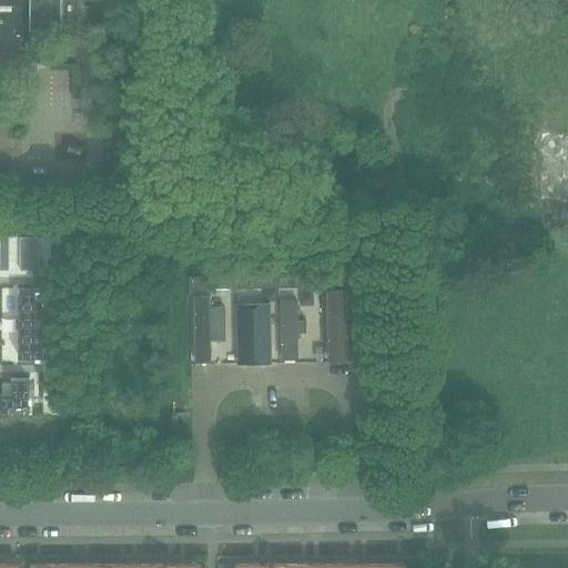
[(0,0),(0,47),(32,47),(32,28),(62,28),(62,0),(0,0)]
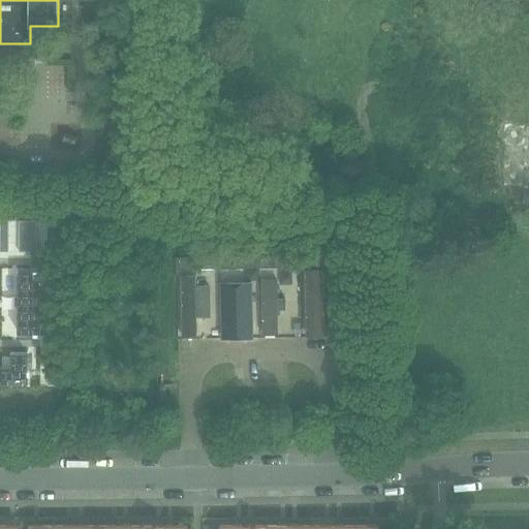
[(8,220),(0,220),(0,251),(8,252),(8,220)]
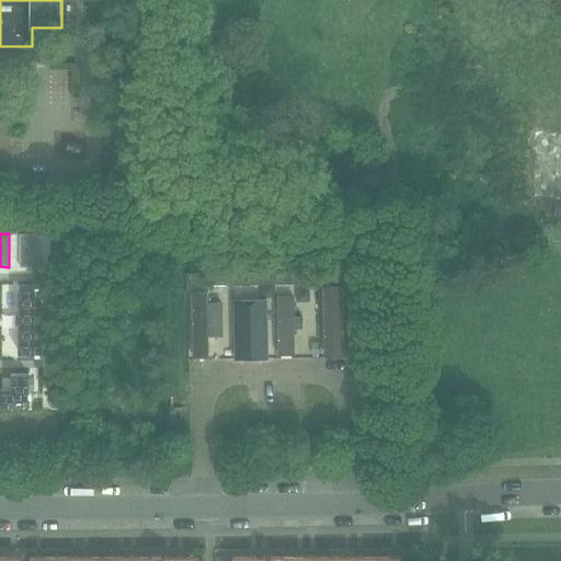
[(39,233),(20,233),(20,267),(38,267),(39,233)]
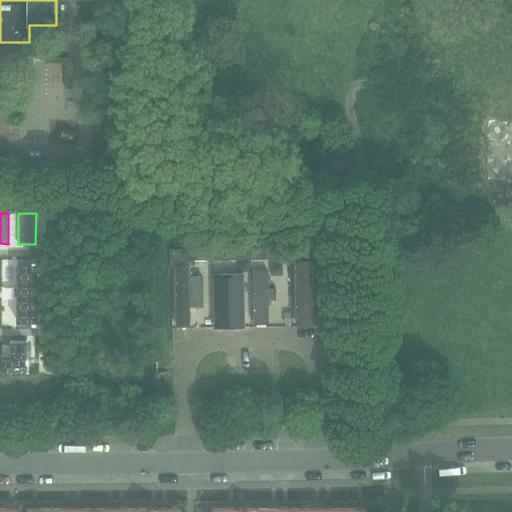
[(330,246),(312,247),(312,258),(330,258),(330,246)]
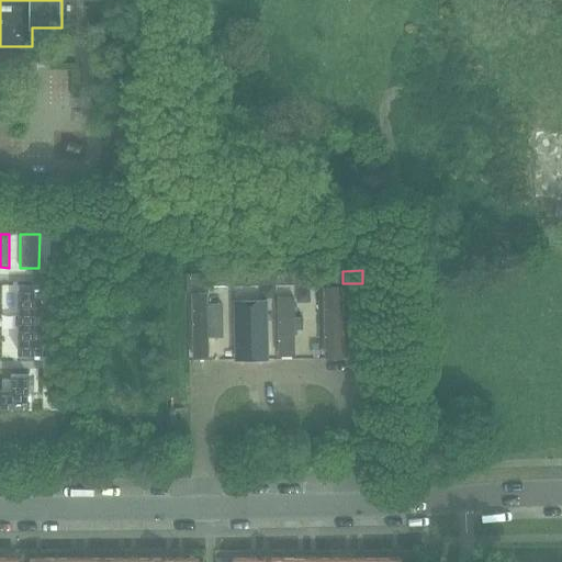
[(299,271),(274,272),(274,284),(299,284),(299,271)]
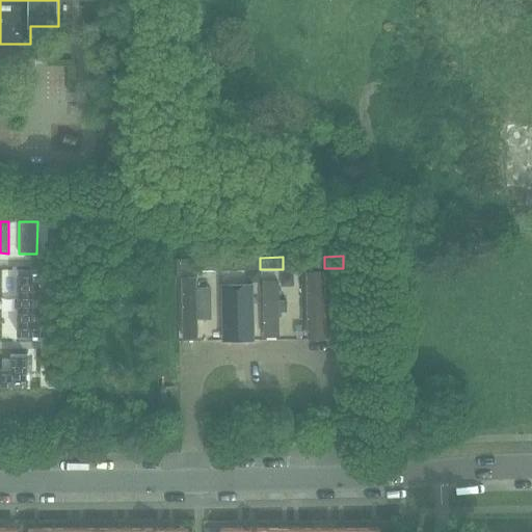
[(301,257),(283,257),(283,269),(301,269),(301,257)]
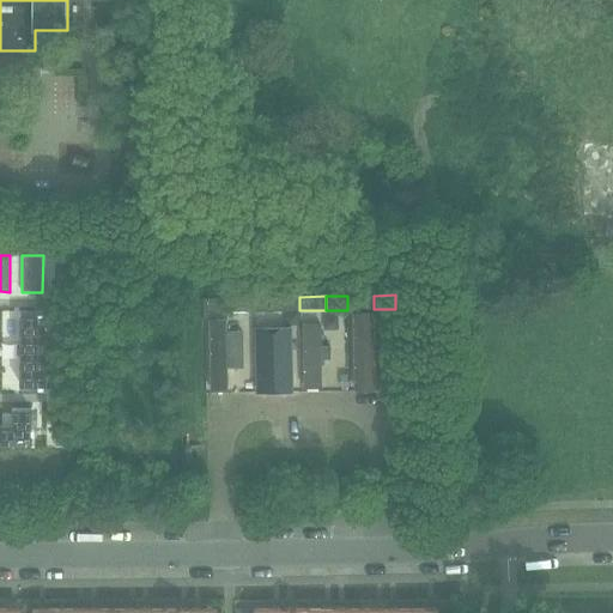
[(374,296),(347,296),(347,310),(374,309),(374,296)]
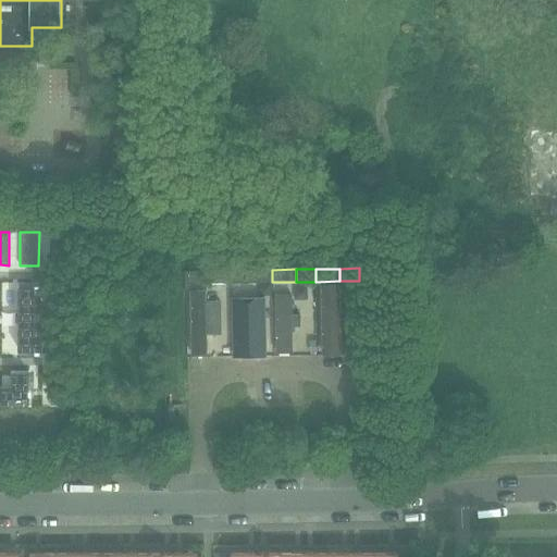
[(229,270),(209,271),(209,283),(229,283),(229,270)]
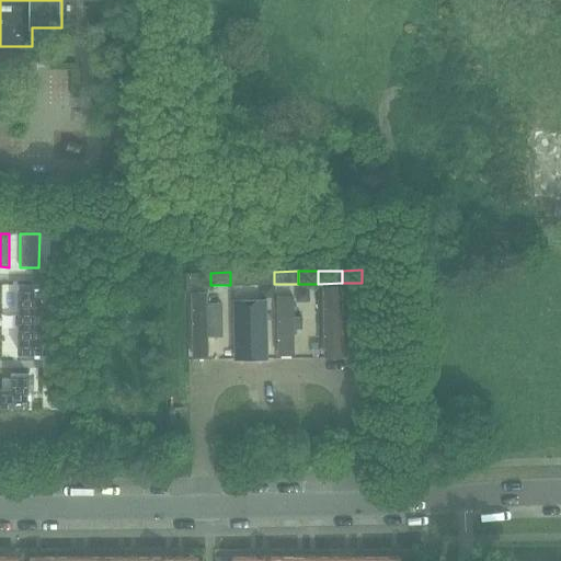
[(254,272),(230,272),(230,285),(254,285),(254,272)]
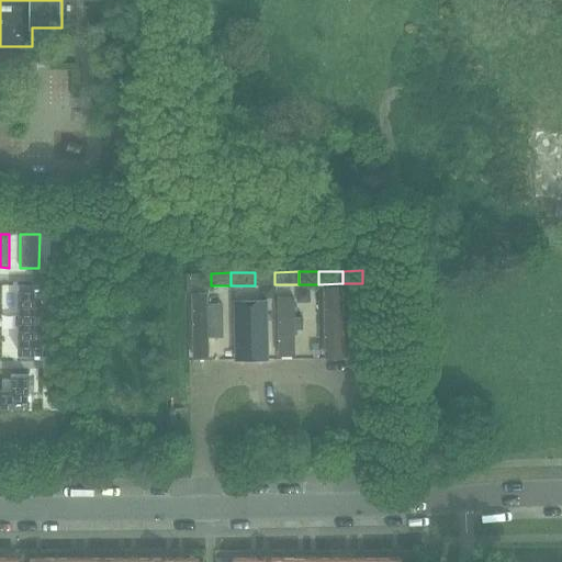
[(274,272),(255,272),(255,285),(274,284),(274,272)]
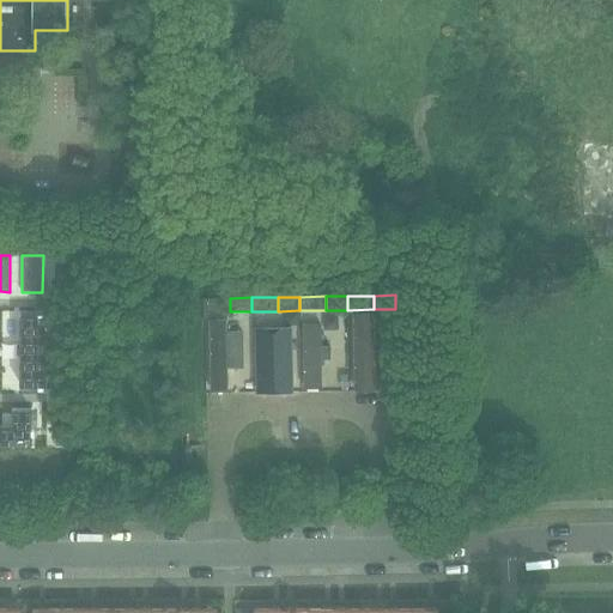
[(230,311),(230,298),(204,298),(204,313),(230,311)]
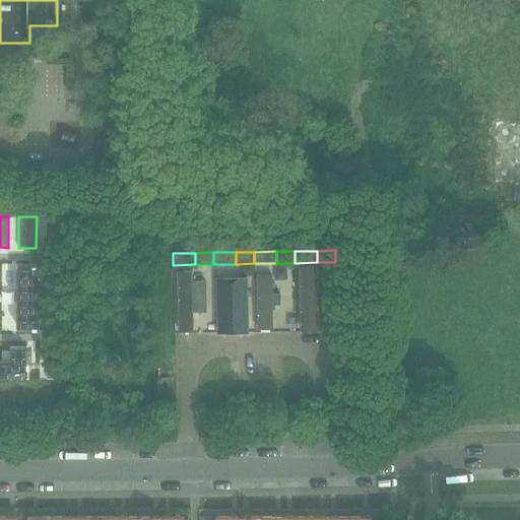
[(48,268),(18,268),(18,298),(48,298),(48,268)]
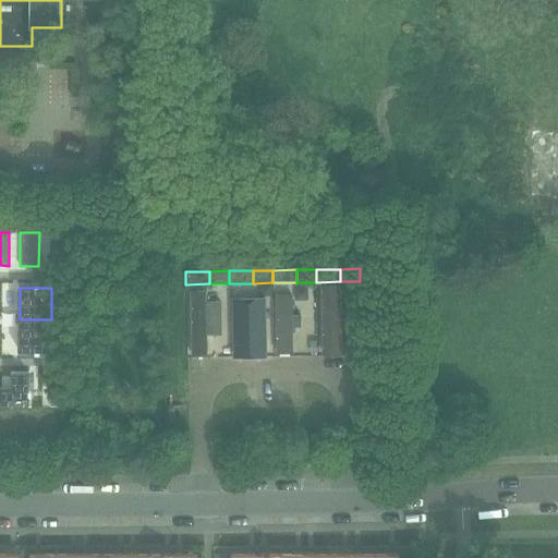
[(355,290),(325,291),(327,355),(356,355),(355,290)]
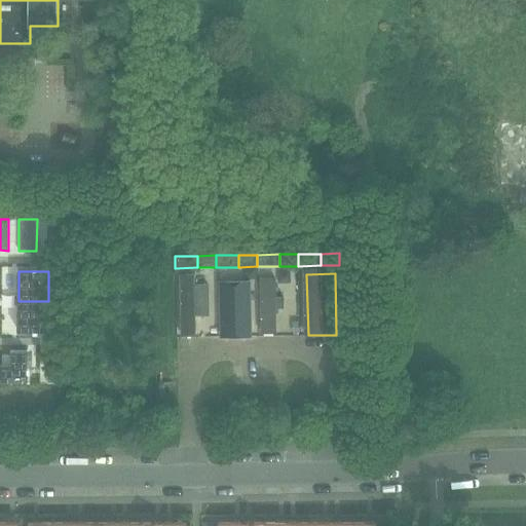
[(276,283),(263,284),(264,336),(291,336),(289,275),(276,275),(276,283)]
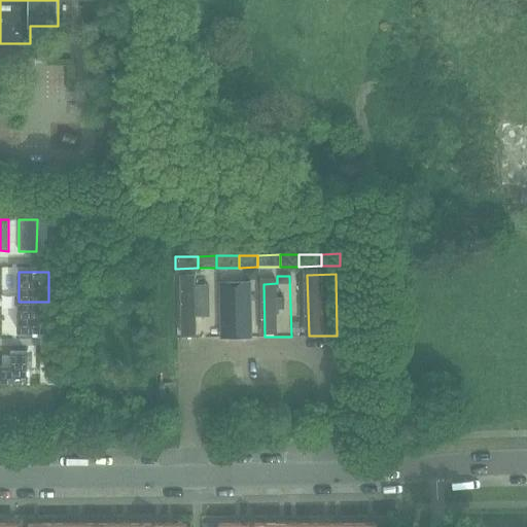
[(211,279),(176,279),(177,339),(212,338),(211,283),(211,279)]
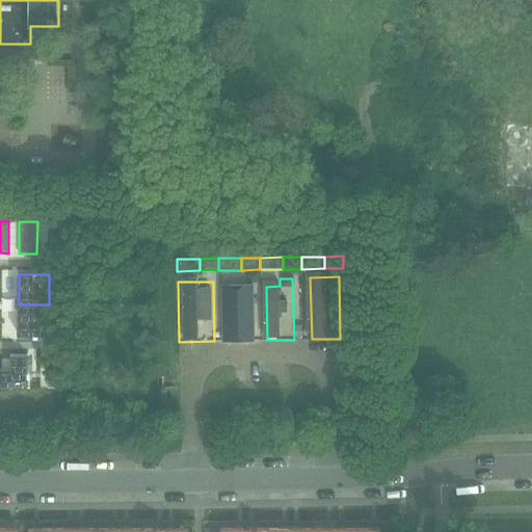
[(261,287),(223,289),(223,341),(261,340),(261,287)]
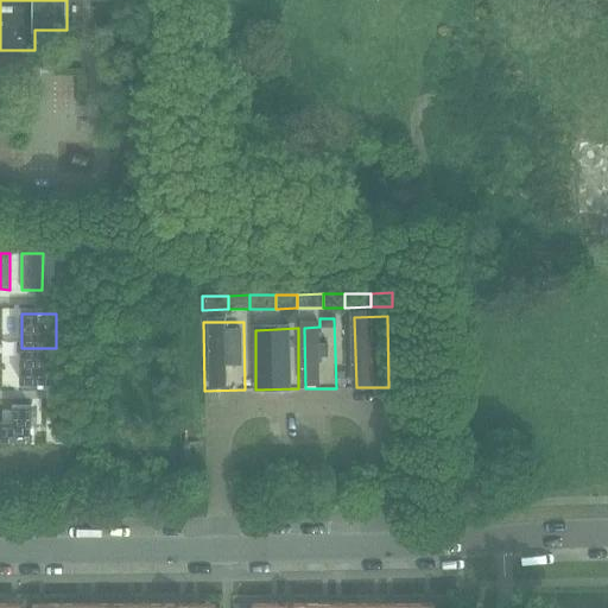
[(56,348),(21,348),(21,382),(56,382),(56,348)]
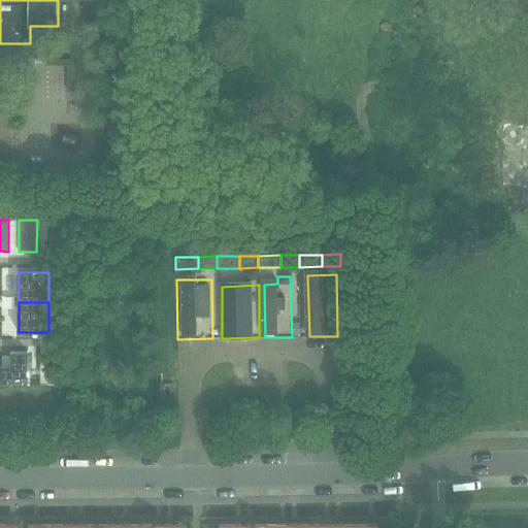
[(50,341),(47,341),(47,385),(52,385),(57,385),(57,341),(50,341)]
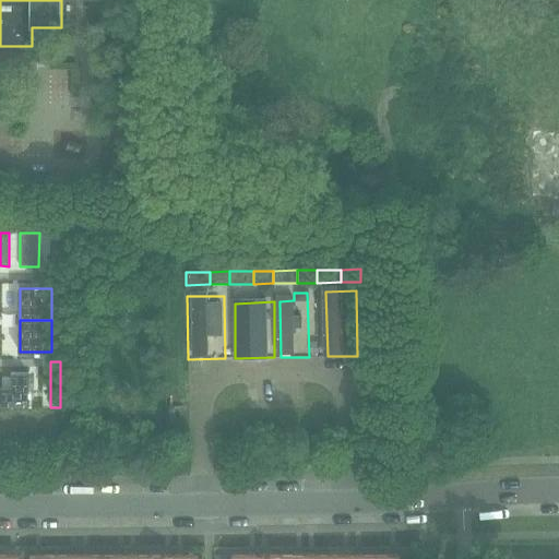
[(13,390),(0,390),(0,406),(30,407),(30,375),(13,375),(13,390)]
